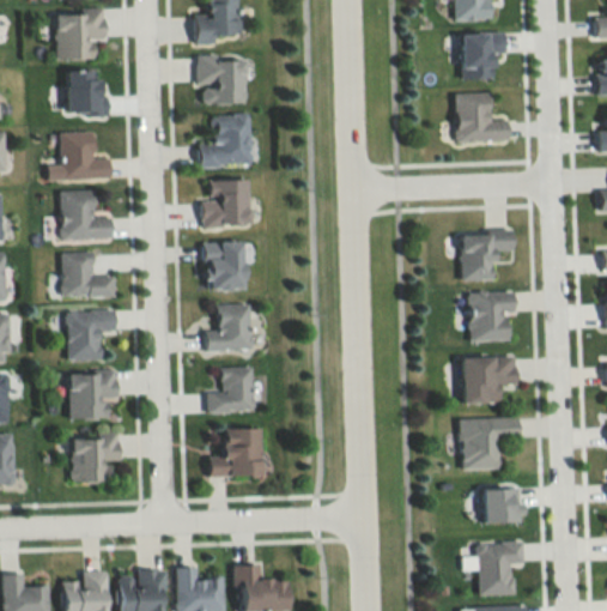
[(198,16),(198,46),(218,46),(218,36),(241,35),(240,0),(208,0),(210,16),(198,16)]
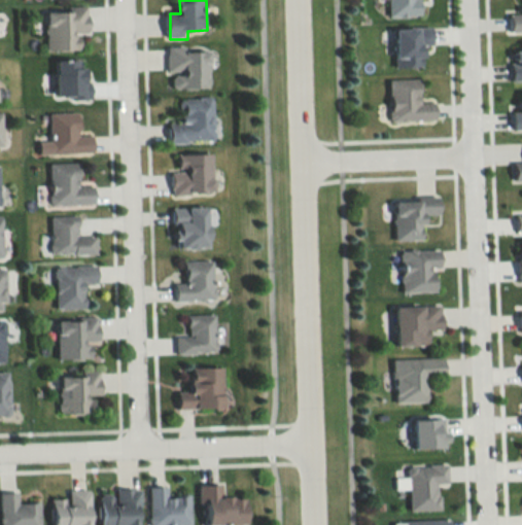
[(388,0),(420,0),(421,14),(389,15),(388,0)]
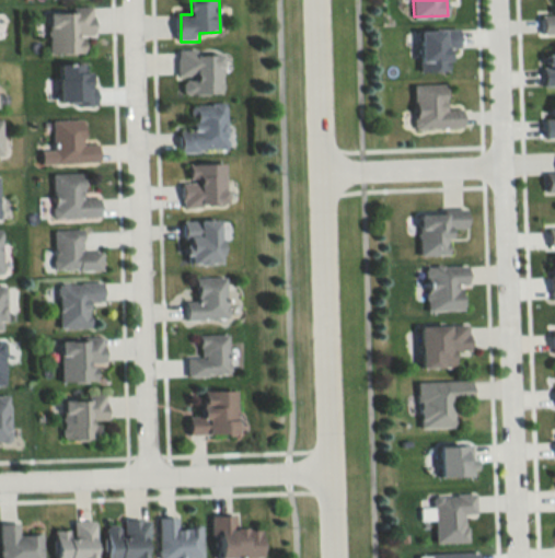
[(554,32),(544,33),(543,14),(554,14),(554,4),(554,32)]
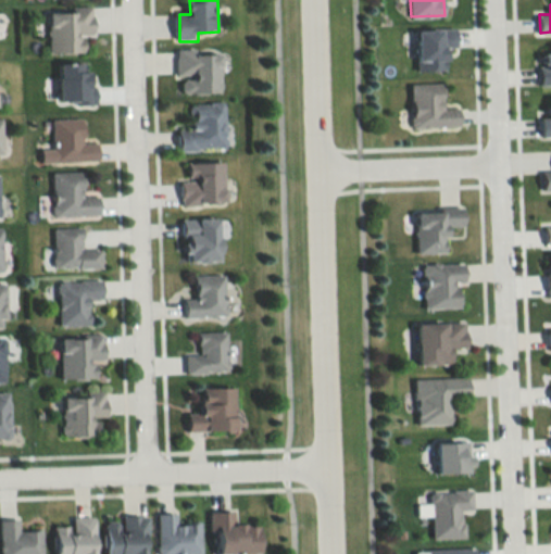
[(97,9),(52,10),(53,55),(89,55),(88,37),(98,37),(97,9)]
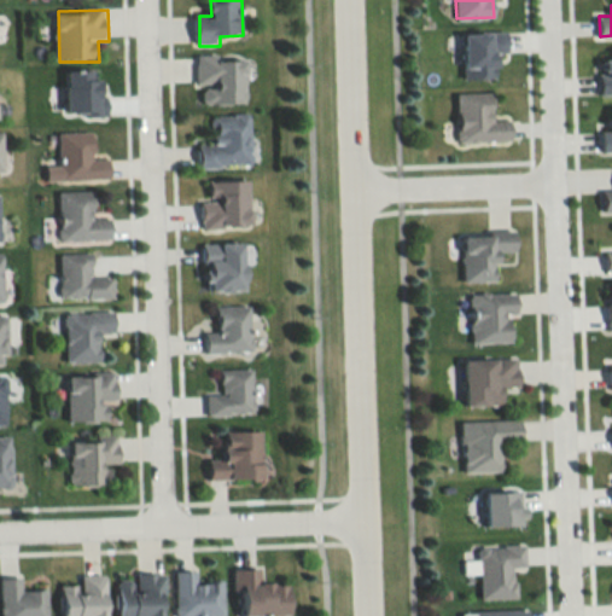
[(462,32),(477,32),(477,29),(485,29),(485,32),(507,30),(508,52),(493,53),(493,54),(495,54),(495,64),(494,64),(494,76),(464,77),(462,32)]
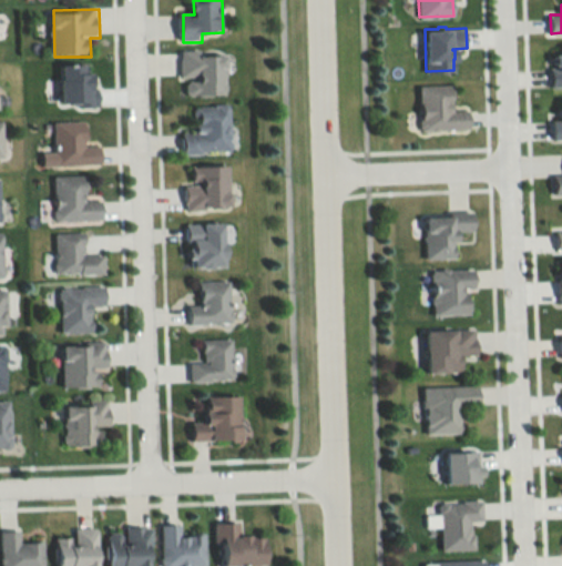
[(561,86),(551,87),(550,68),(558,68),(558,63),(554,63),(553,53),(558,53),(558,52),(559,50),(561,49),(561,86)]
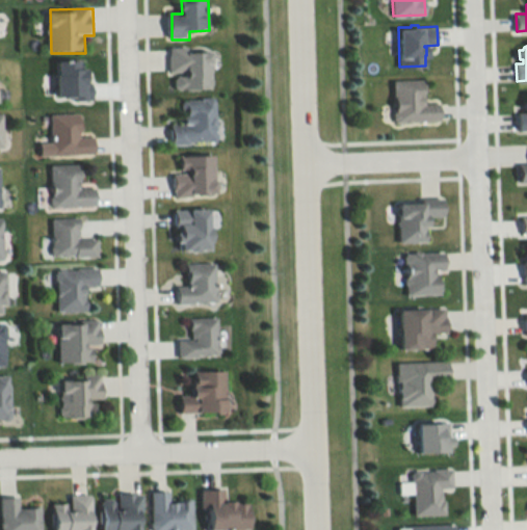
[(215,91),(215,50),(175,50),(175,91),(215,91)]
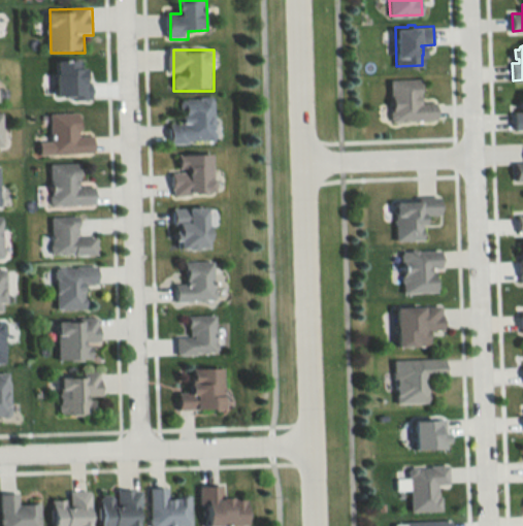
[(93,101),(92,62),(60,62),(61,101),(93,101)]
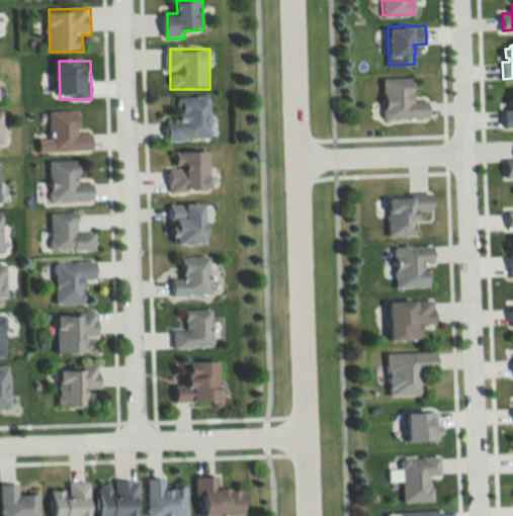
[(382,77),(413,76),(414,88),(412,88),(413,100),(428,99),(429,117),(401,118),(399,119),(396,119),(395,118),(385,119),(382,77)]
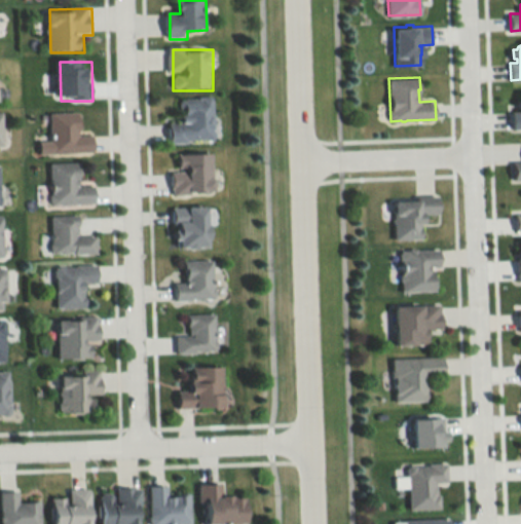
[(174,145),(217,144),(216,100),(184,101),(185,124),(173,125),(174,145)]
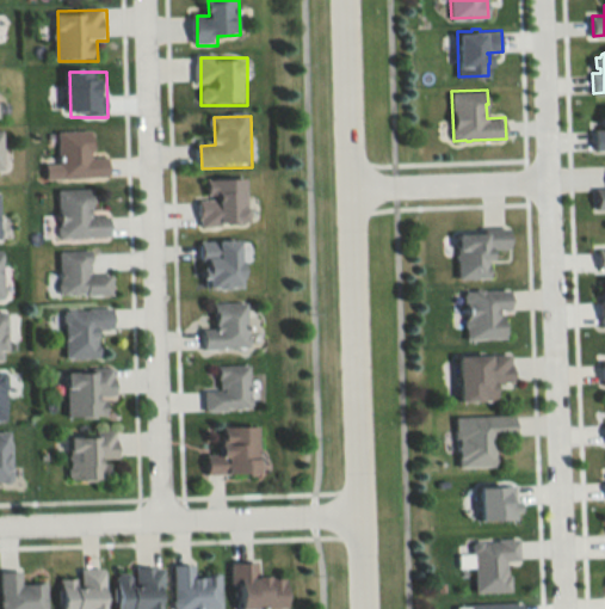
[(62,134),(62,180),(112,180),(112,159),(96,160),(96,134),(62,134)]
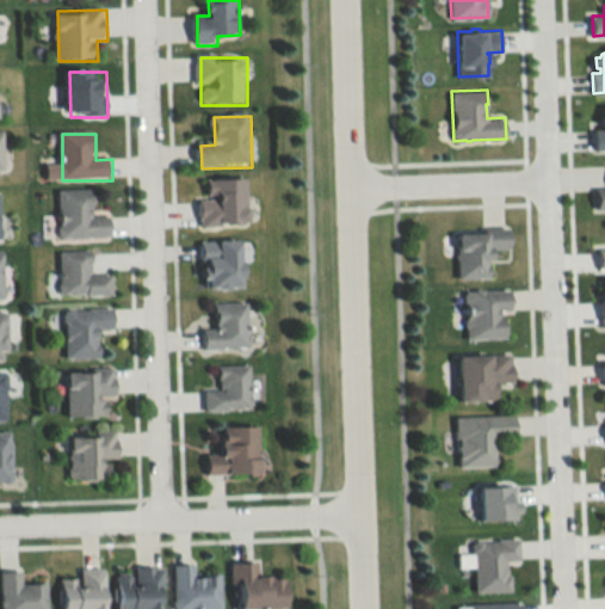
[(204,202),(204,228),(251,227),(251,182),(208,182),(208,202),(204,202)]
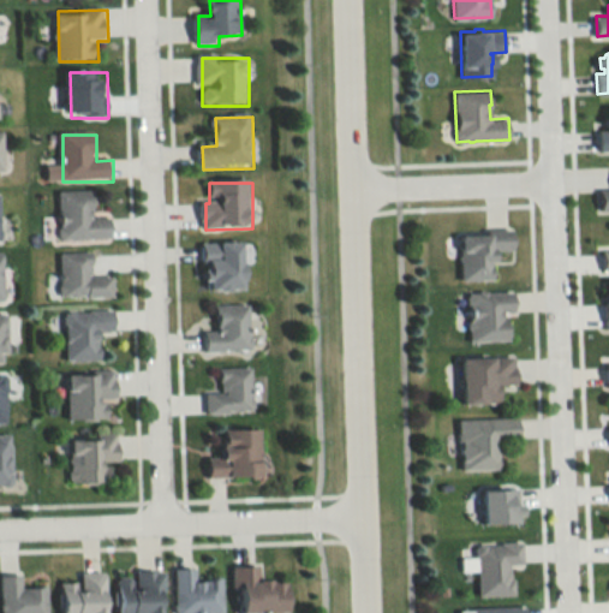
[(114,220),(96,220),(96,194),(63,194),(63,242),(114,242),(114,220)]
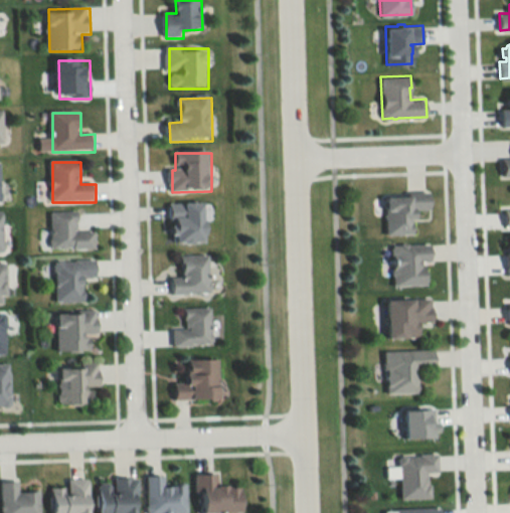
[(385,196),(410,195),(410,199),(430,198),(430,209),(413,209),(413,216),(410,216),(410,220),(413,220),(413,233),(387,234),(385,196)]
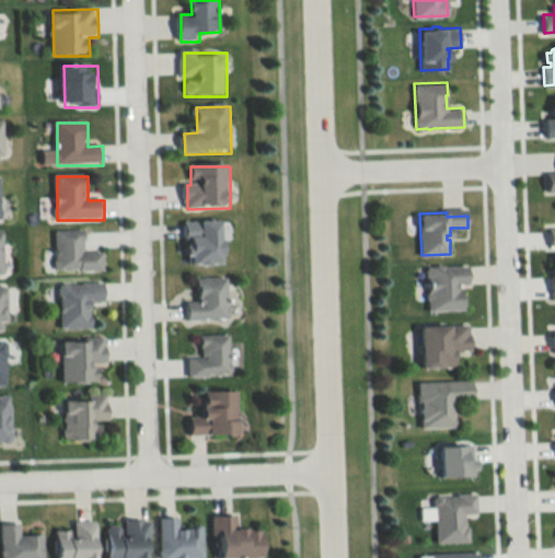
[(189,222),(189,265),(226,265),(226,222),(189,222)]
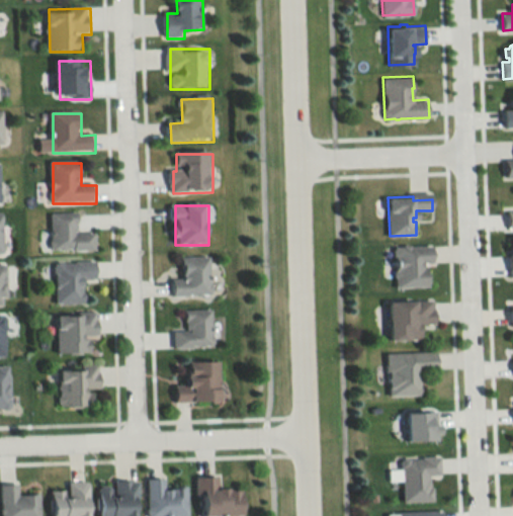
[(54,253),(98,253),(98,234),(80,234),(80,215),(54,215),(54,253)]
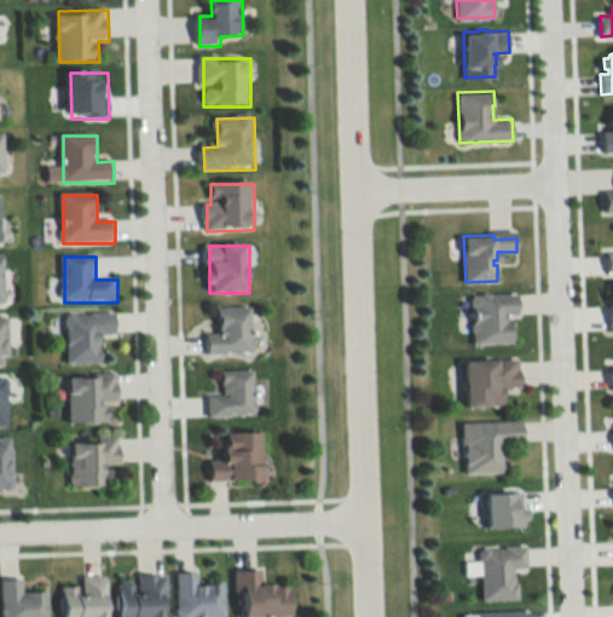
[(519,293),(519,316),(507,316),(507,328),(512,327),(513,334),(514,334),(514,344),(474,345),(474,332),(472,330),(472,326),(473,324),(472,294),(519,293)]
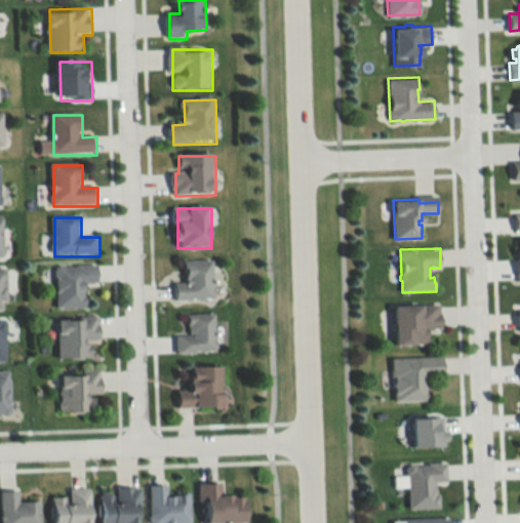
[(178,302),(216,300),(215,262),(187,263),(188,284),(177,284),(178,302)]
